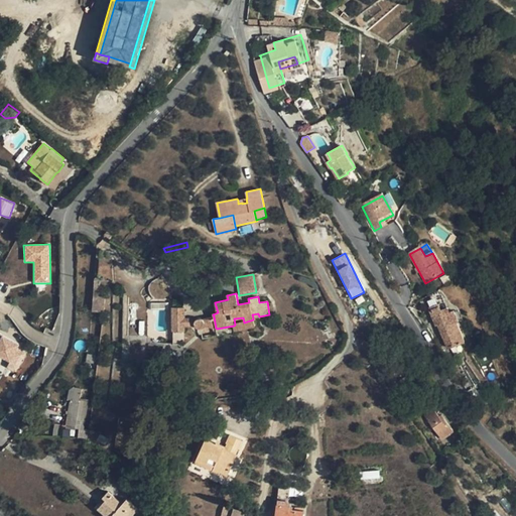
[(94,296),(92,310),(105,312),(106,297),(99,296),(94,296)]
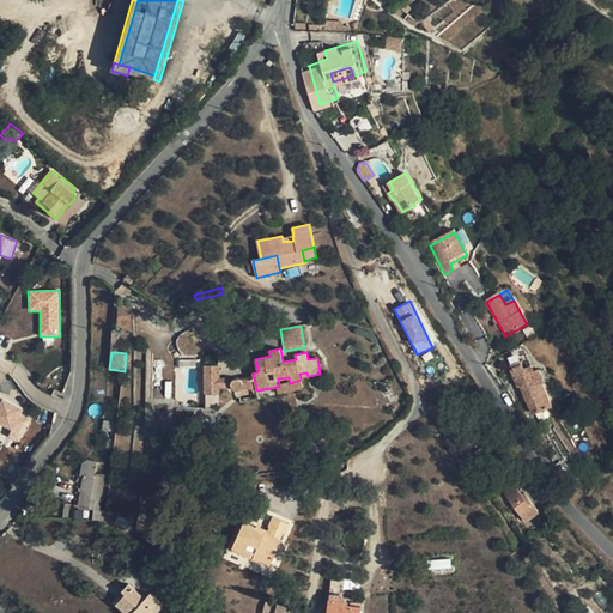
[(523,363),(513,368),(520,387),(522,386),(534,414),(553,406),(545,382),(546,382),(545,380),(541,370),(541,369),(536,370),(535,364),(526,368),(523,363)]
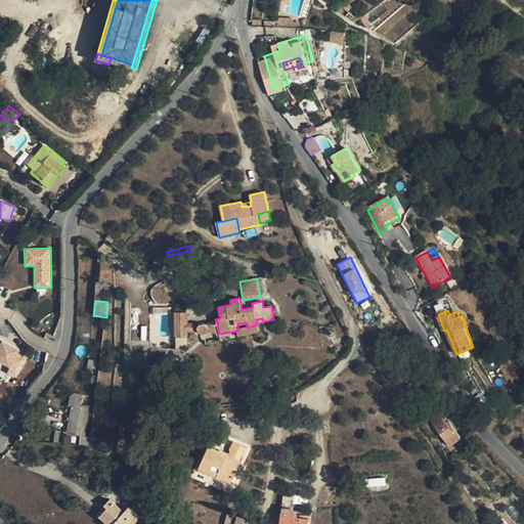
[(187,311),(174,311),(174,336),(188,336),(188,331),(197,331),(197,322),(188,322),(187,311)]
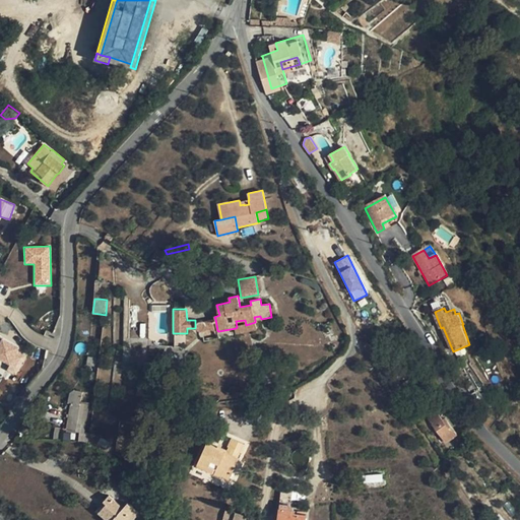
[(215,319),(204,321),(205,324),(206,326),(205,328),(217,330),(215,319)]
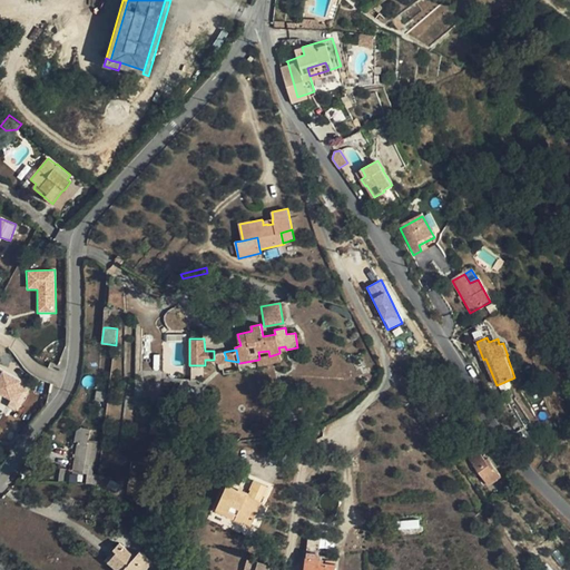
[(225,355),(224,352),(223,352),(220,352),(218,352),(216,353),(215,354),(215,355),(215,360),(216,361),(218,363),(219,363),(222,363),(225,362),(225,360),(226,357),(225,355)]
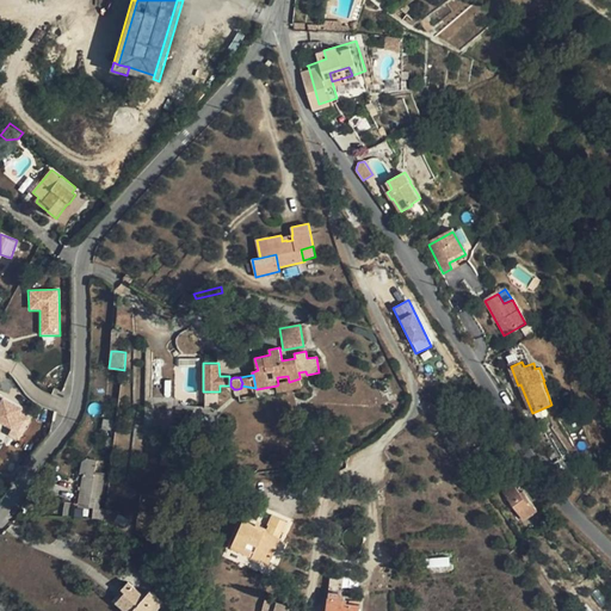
[(300,378),(289,382),(278,384),(277,386),(278,392),(302,387),(300,378)]
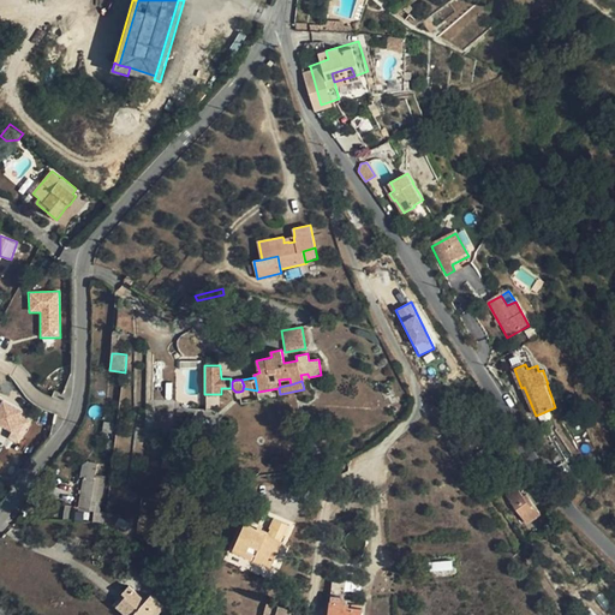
[(0,425),(11,429),(9,439),(22,443),(31,412),(0,401),(0,425)]
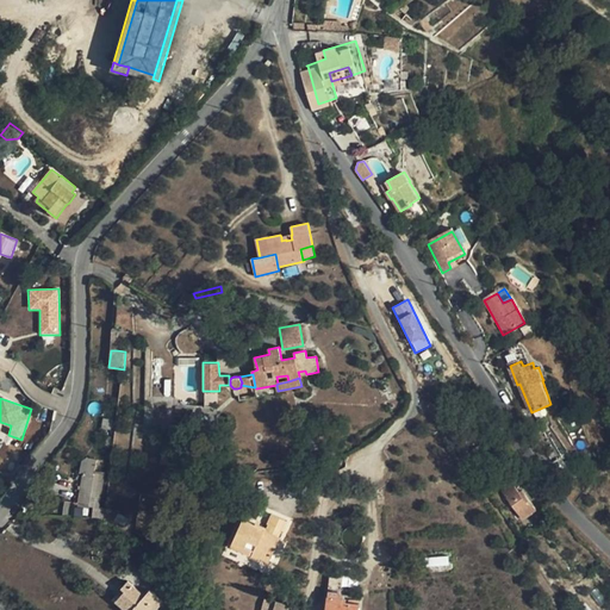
[(113,421),(105,419),(103,429),(111,430),(113,421)]
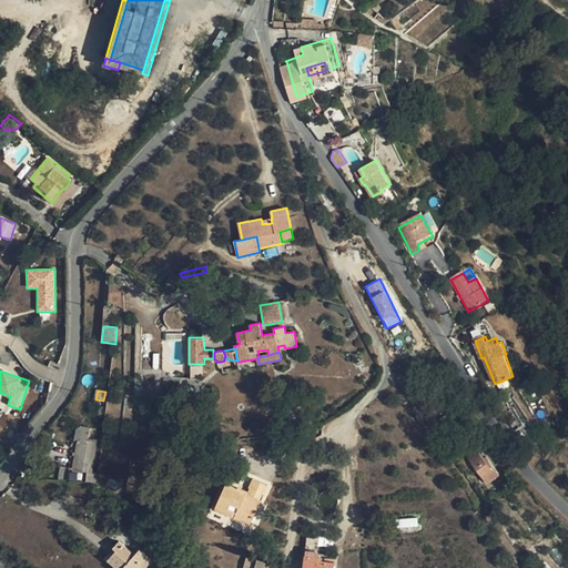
[(448,415),(439,419),(449,436),(460,432),(455,421),(452,423),(448,415)]
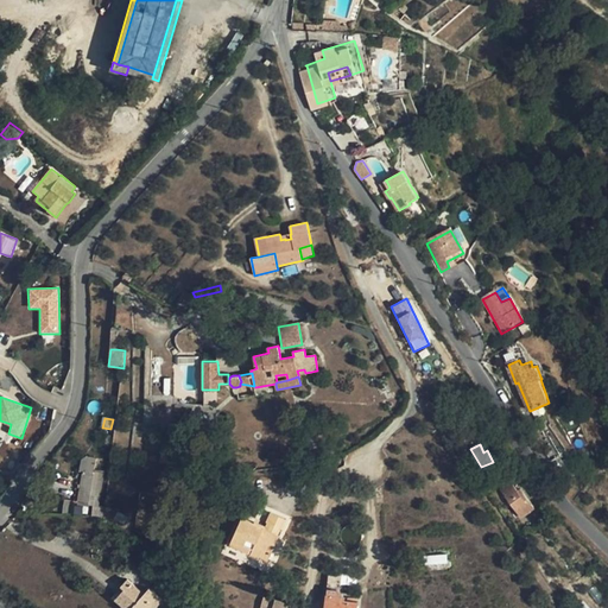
[(93,501),(99,502),(103,472),(95,470),(97,458),(87,457),(83,460),(80,472),(83,472),(78,502),(89,505),(92,505),(93,501)]
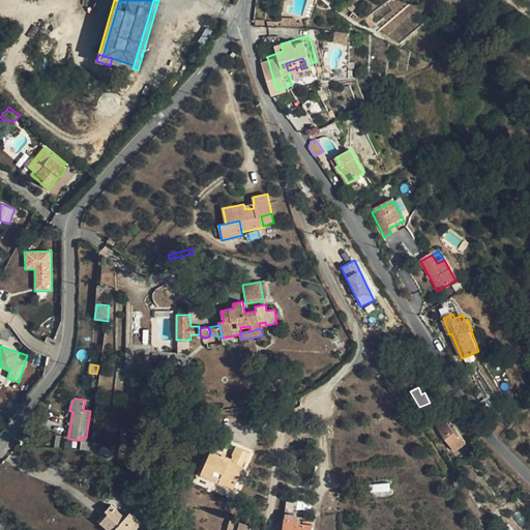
[(454,431),(452,428),(447,420),(437,427),(455,451),(467,443),(458,430),(454,431)]
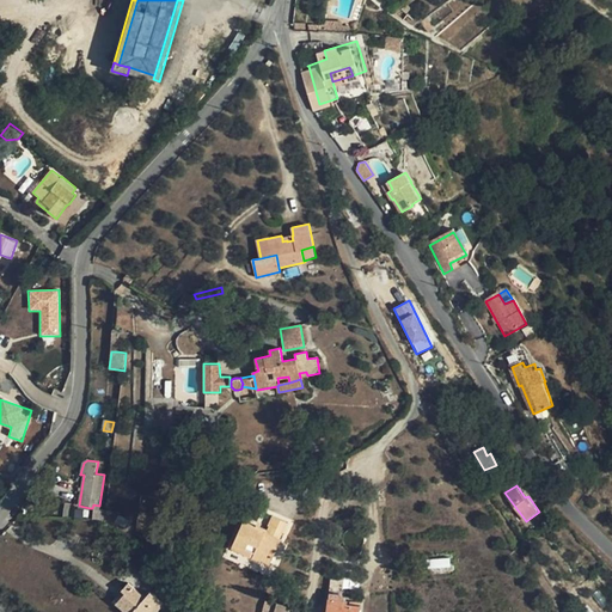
[(74,503),(66,502),(63,516),(72,518),(74,503)]
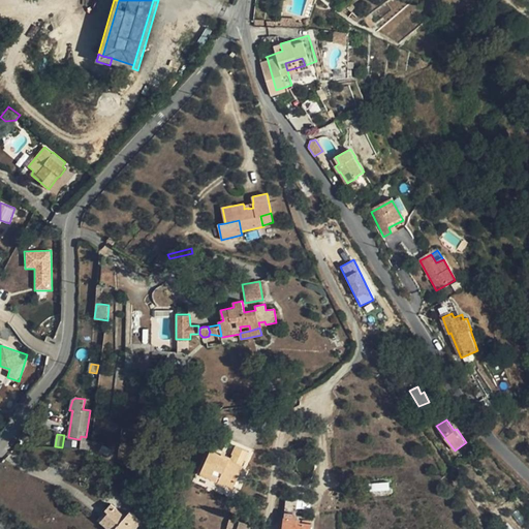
[(87,441),(86,440),(81,440),(81,448),(86,448),(90,452),(91,441),(87,441)]
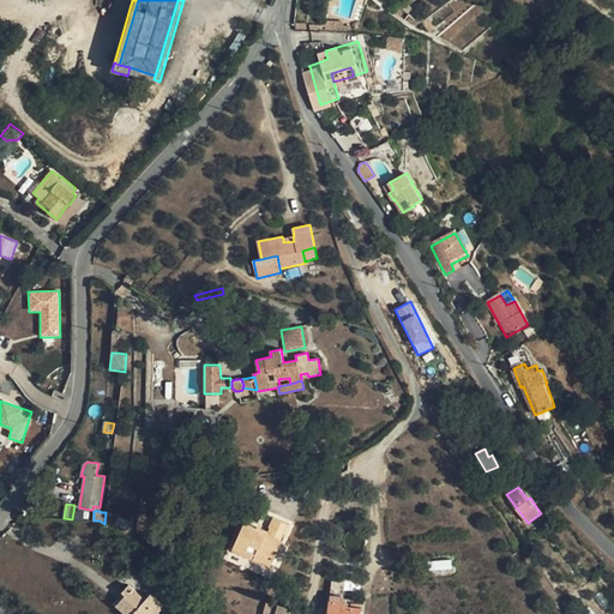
[(132,523),(120,516),(115,524),(127,530),(132,523)]
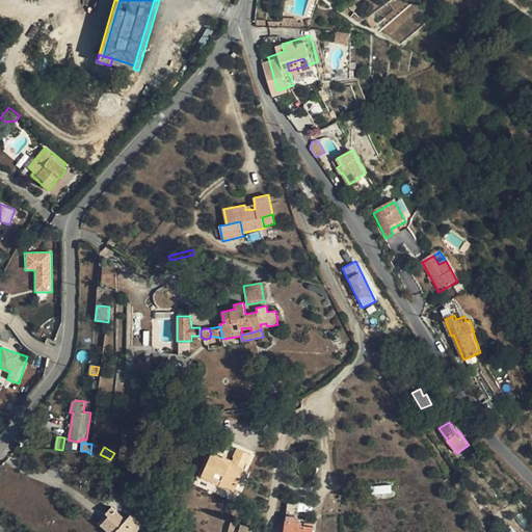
[(221,481),(219,484),(234,491),(244,469),(242,469),(245,462),(247,463),(250,455),(237,449),(234,457),(235,457),(233,461),(232,463),(221,459),(222,458),(212,453),(203,473),(221,481)]
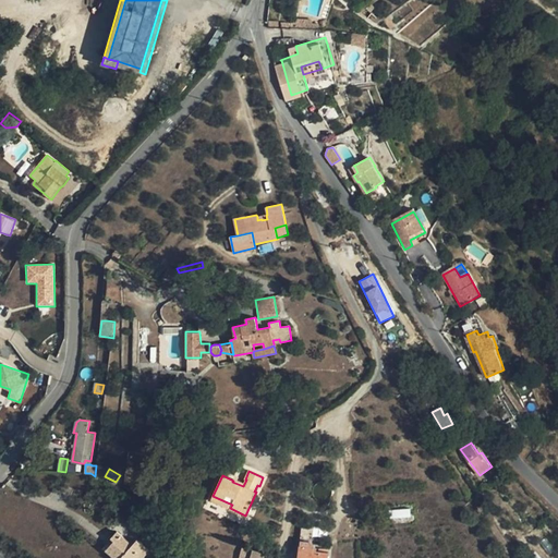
[(232,505),(213,496),(211,499),(230,508),(232,505)]
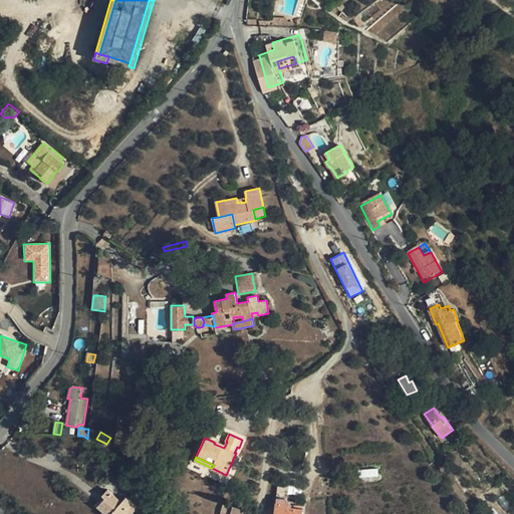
[(380,466),(353,468),(354,483),(381,481),(380,466)]
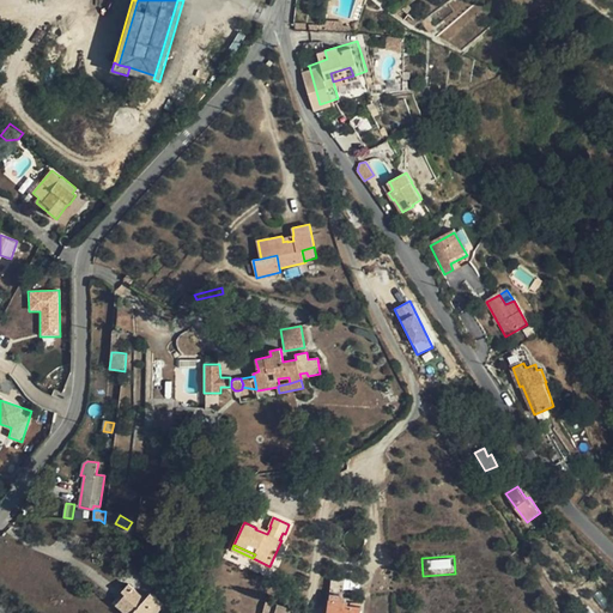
[(343,601),(343,596),(345,580),(332,578),(329,599),(327,612),(359,612),(360,606),(347,605),(347,601),(343,601)]
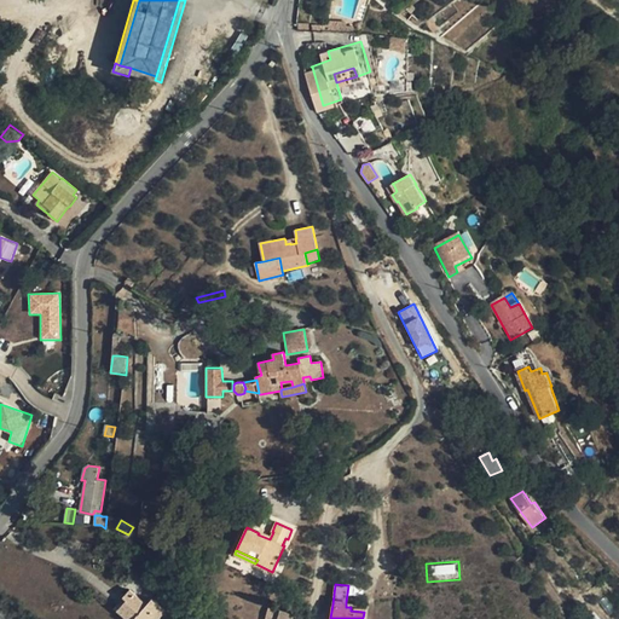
[(131,618),(158,618),(166,611),(152,599),(148,605),(131,589),(125,596),(128,600),(120,608),(131,618)]
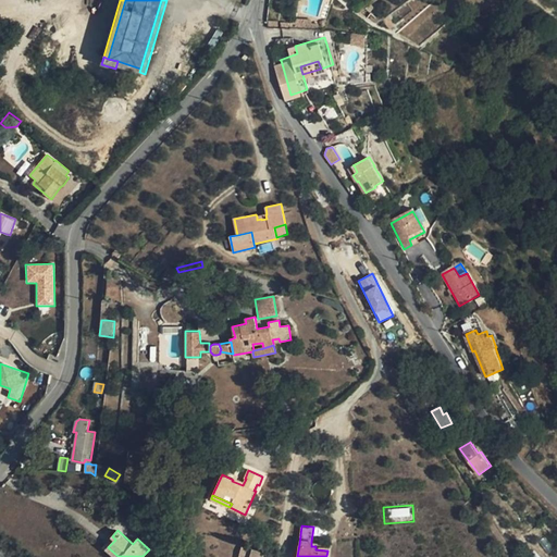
[(115,540),(112,536),(103,546),(107,548),(108,547),(115,540)]
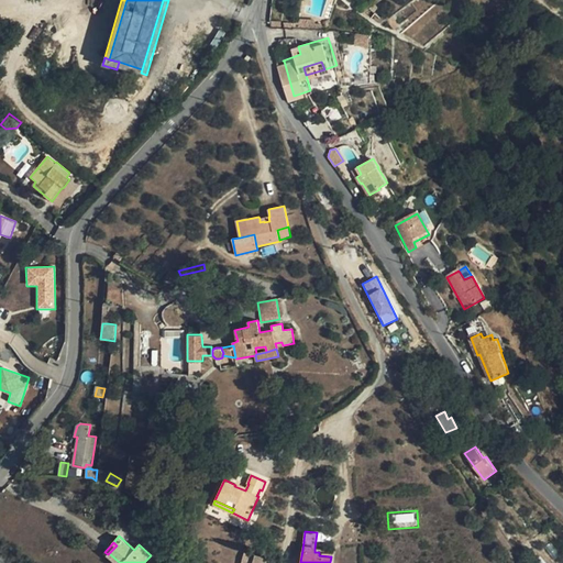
[(242,562),(266,562),(267,559),(245,552),(242,562)]
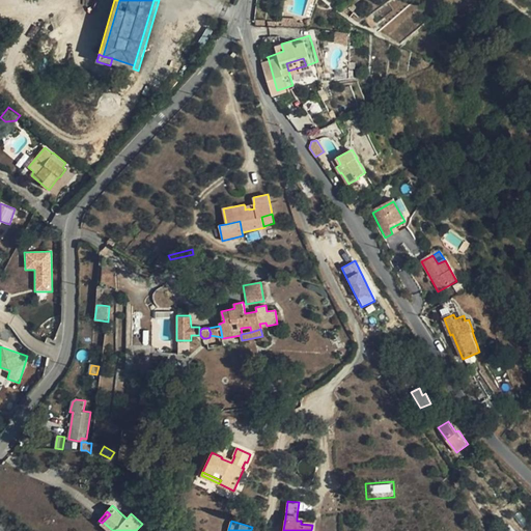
[(112,530),(103,522),(102,523),(110,530),(112,530)]
